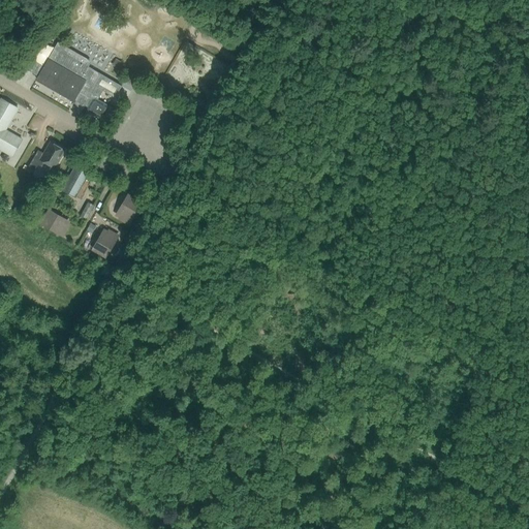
[(107,37),(111,25),(100,23),(97,35),(107,37)]
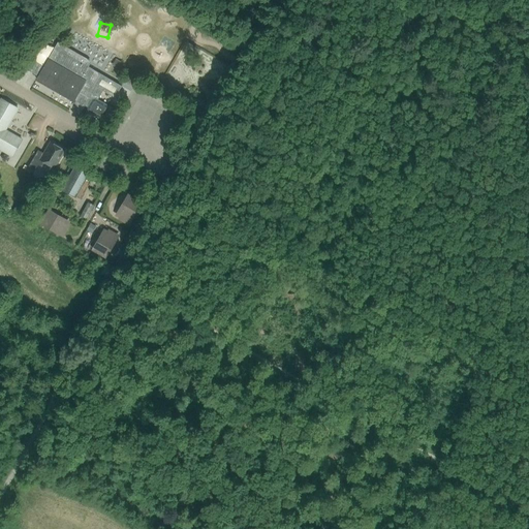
[(116,31),(111,29),(106,39),(111,41),(116,31)]
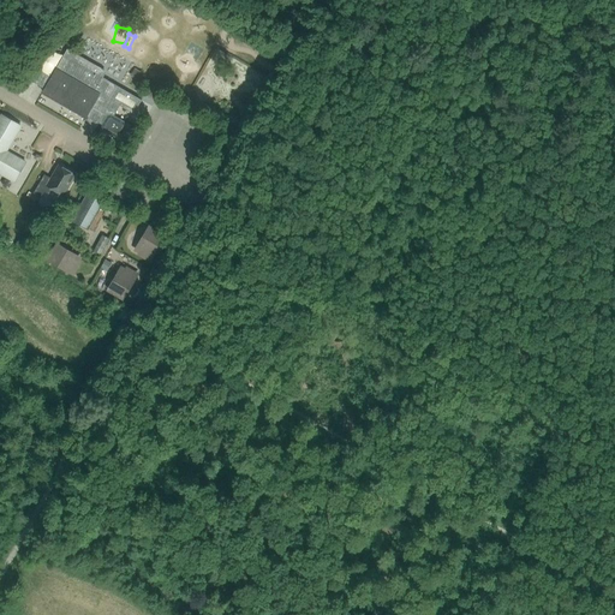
[(43,89),(42,93),(87,118),(87,117),(97,123),(97,124),(100,125),(101,130),(115,138),(120,136),(124,129),(123,124),(112,118),(118,108),(132,117),(139,102),(99,78),(102,72),(65,52),(51,77),(41,72),(34,83),(43,89)]
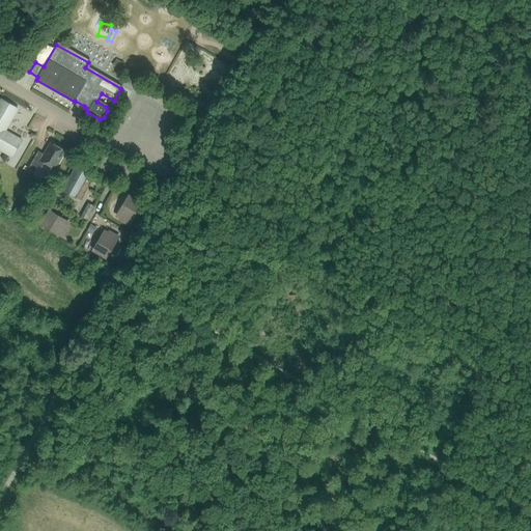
[(103,54),(100,58),(111,66),(114,62),(103,54)]
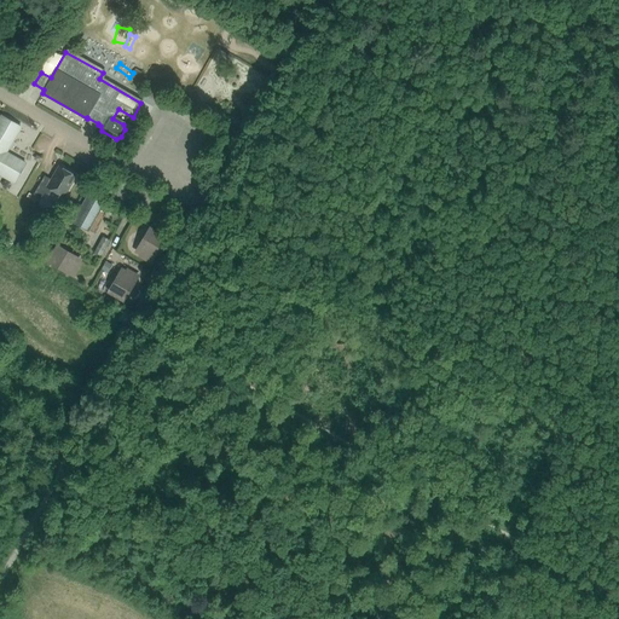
[(28,85),(22,104),(36,109),(42,90),(28,85)]
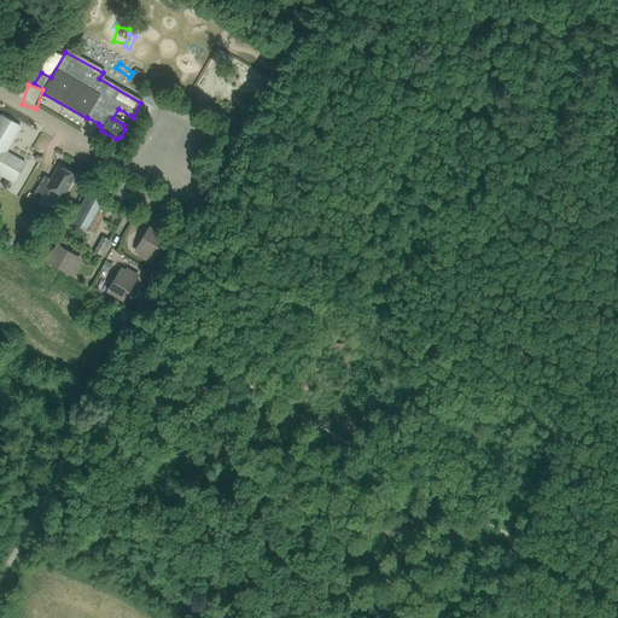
[(0,117),(0,174),(13,182),(24,163),(6,152),(21,127),(1,116),(0,117)]
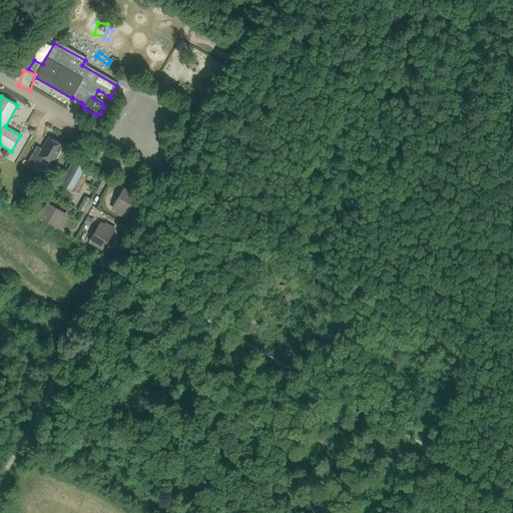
[(34,115),(29,125),(38,130),(43,119),(34,115)]
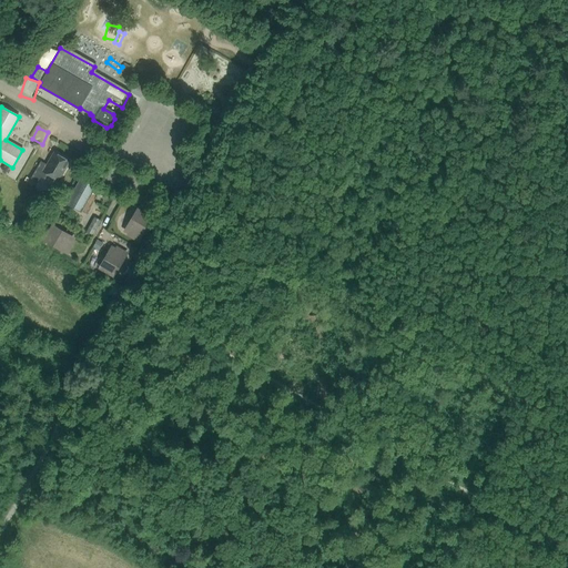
[(40,161),(29,181),(36,185),(40,176),(44,180),(48,174),(58,181),(69,161),(53,152),(47,165),(40,161)]
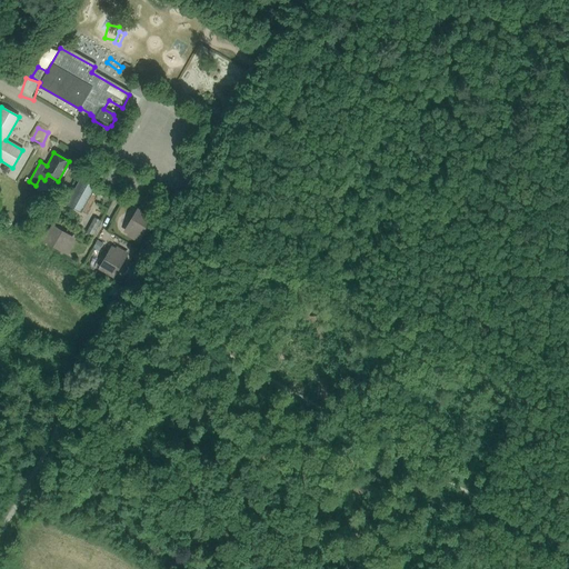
[(80,180),(67,205),(80,212),(95,188),(80,180)]
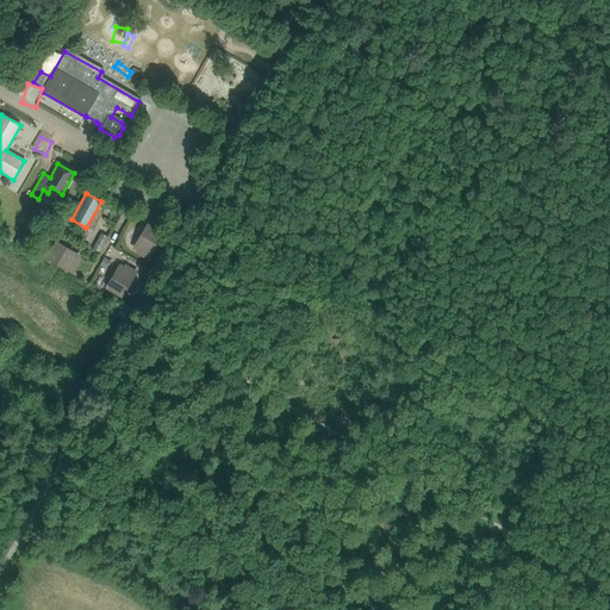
[(138,253),(145,257),(150,250),(151,251),(160,238),(145,230),(138,242),(137,241),(135,246),(135,247),(135,248),(139,250),(138,253)]
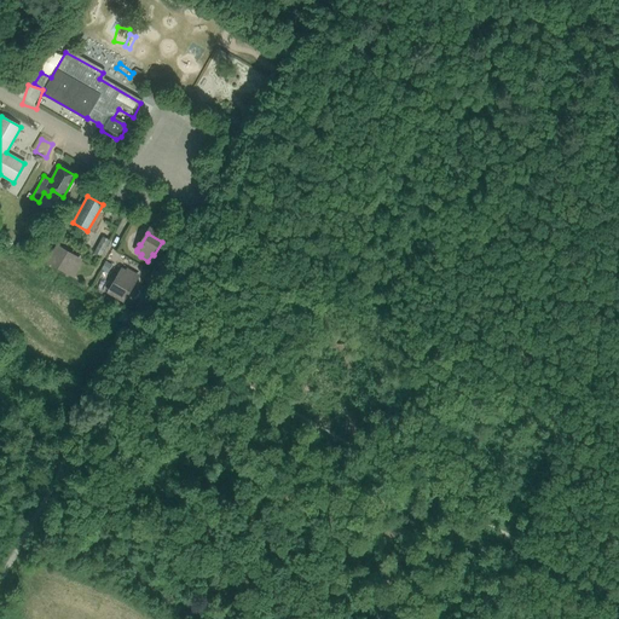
[(109,241),(103,237),(93,254),(100,258),(109,241)]
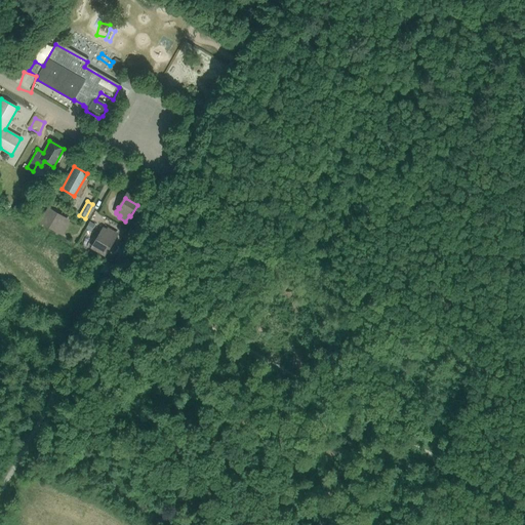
[(52,211),(45,224),(55,230),(57,228),(64,232),(67,225),(66,224),(68,220),(67,219),(67,218),(64,216),(63,217),(52,211)]
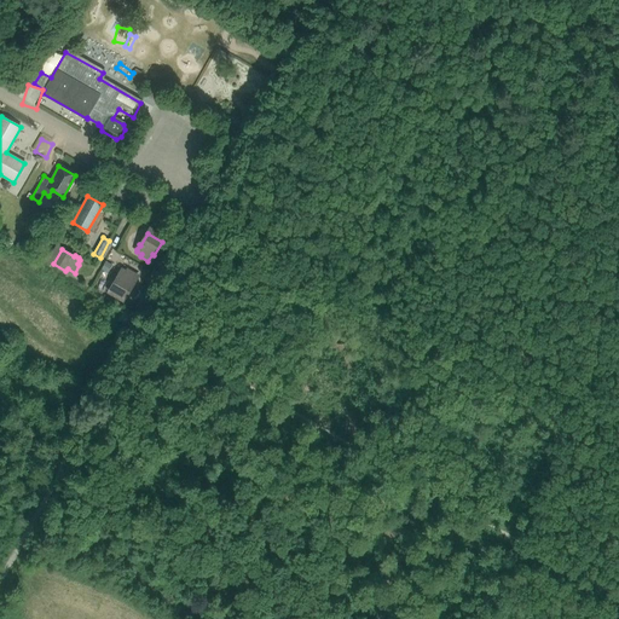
[(119,277),(111,288),(126,296),(133,284),(131,283),(136,275),(127,271),(126,272),(122,270),(121,271),(120,271),(117,275),(119,277)]
